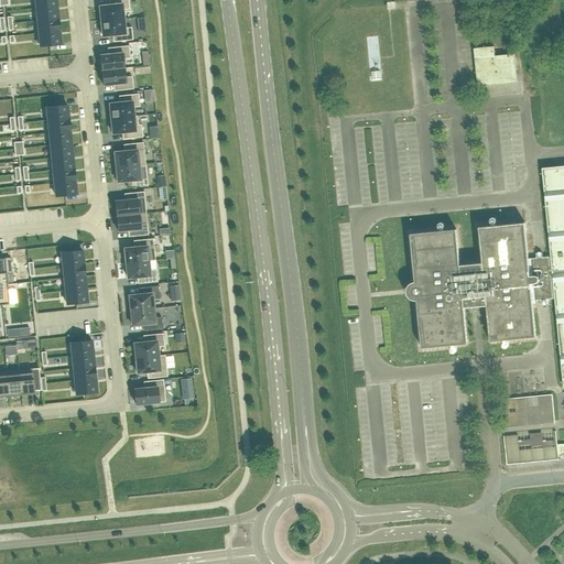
[(111,0),(112,6),(99,7),(100,21),(123,19),(122,10),(129,9),(128,0),(111,0)]
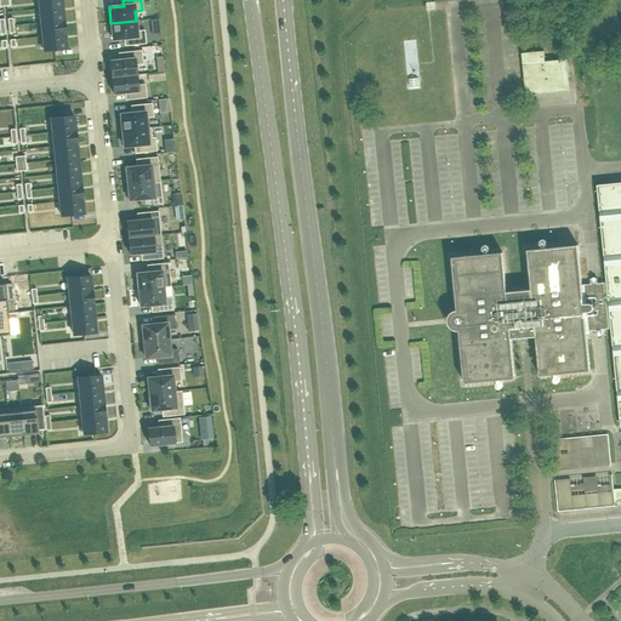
[(63,7),(40,10),(41,23),(64,21),(63,7)]
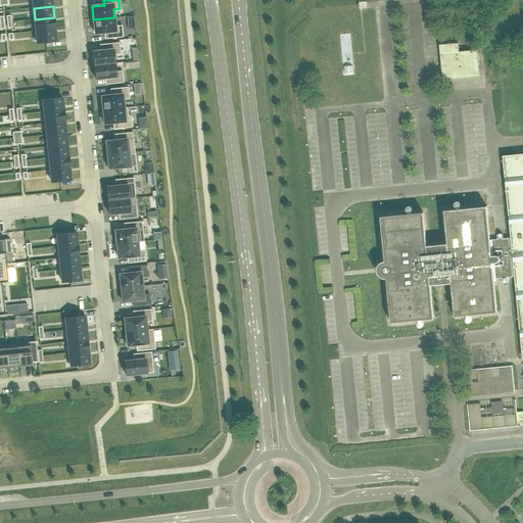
[(54,17),(35,19),(36,31),(55,29),(54,17)]
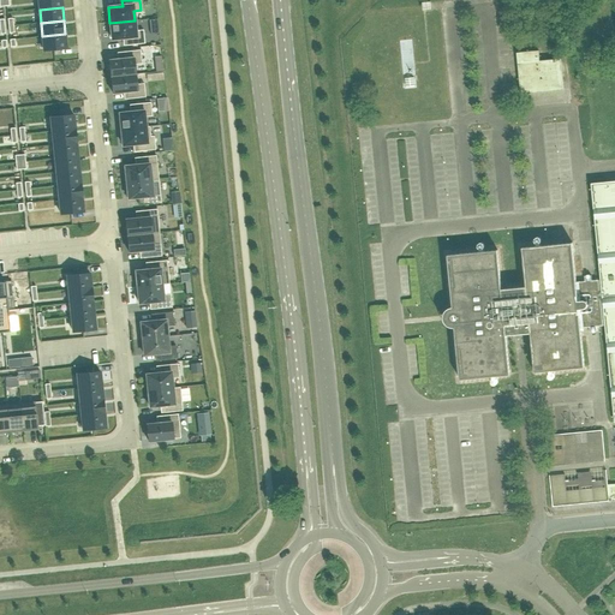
[(135,21),(109,23),(112,40),(126,39),(126,46),(144,43),(143,30),(136,31),(135,21)]
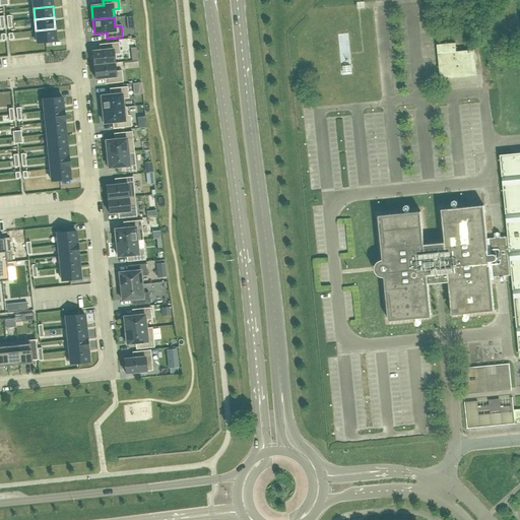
[(55,28),(36,30),(37,43),(56,41),(55,28)]
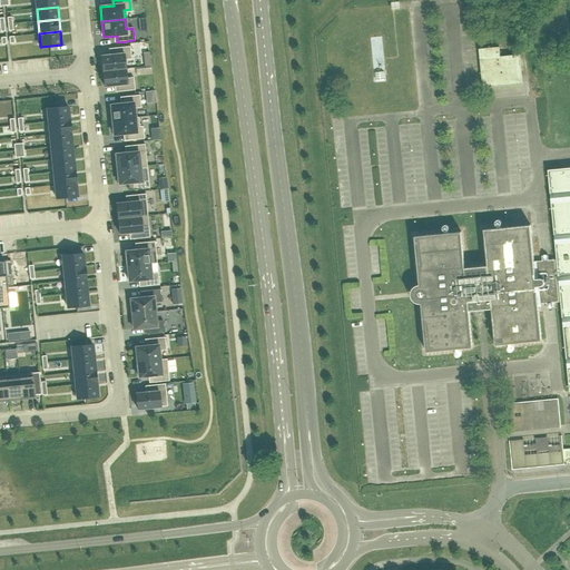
[(115,55),(101,56),(102,71),(126,69),(125,60),(131,59),(130,47),(114,48),(115,55)]
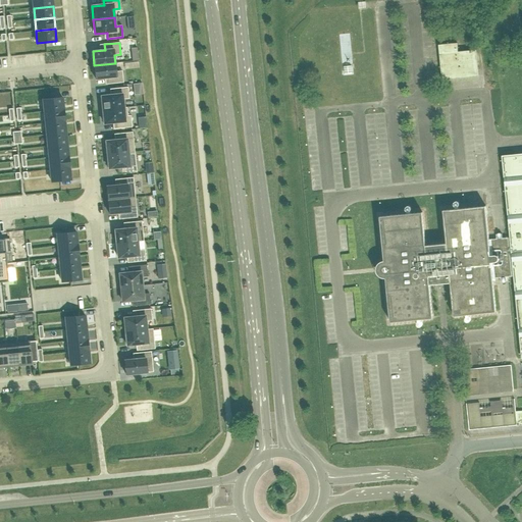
[(476,50),(458,52),(457,43),(438,45),(439,54),(442,81),(478,76),(476,50)]
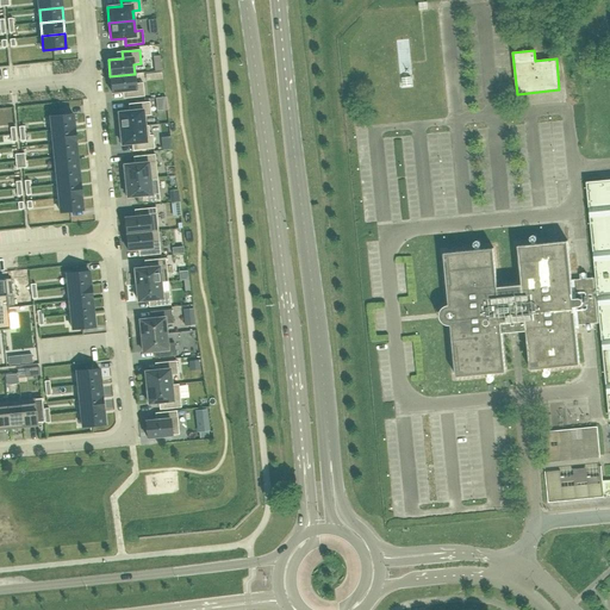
[(410,82),(409,73),(397,74),(398,83),(410,82)]
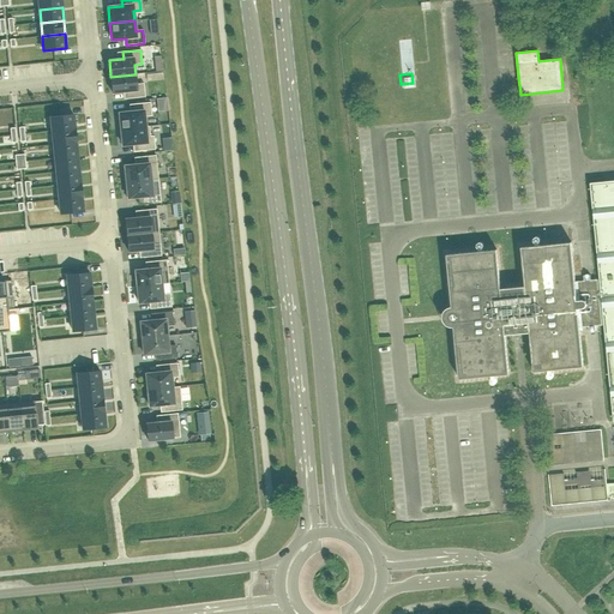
[(136,74),(110,77),(112,94),(126,91),(127,98),(145,97),(144,83),(137,84),(136,74)]
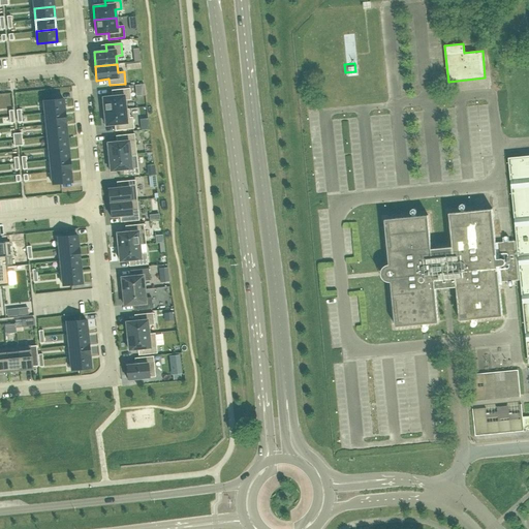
[(113,96),(102,97),(104,112),(125,110),(125,100),(131,100),(129,88),(114,90),(115,96),(113,96)]
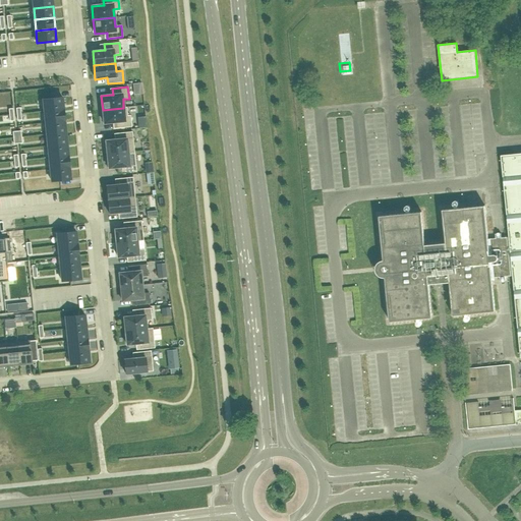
[(62,98),(43,100),(44,111),(63,110),(62,98)]
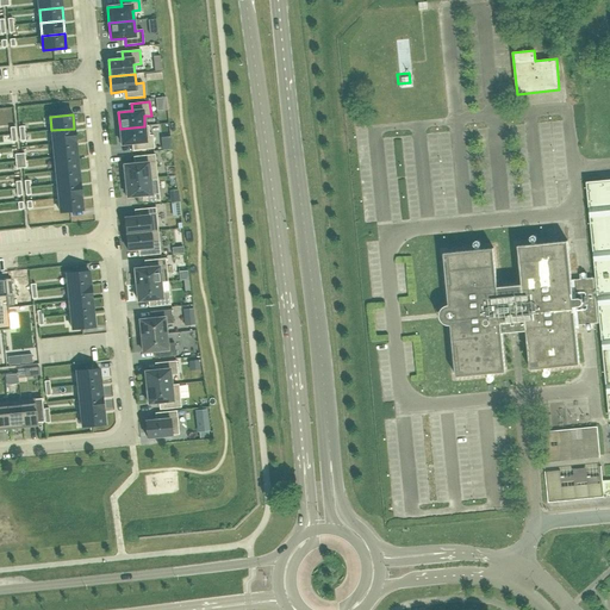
[(144,126),(120,129),(122,144),(132,143),(136,143),(136,150),(154,149),(153,135),(149,136),(148,125),(144,126)]
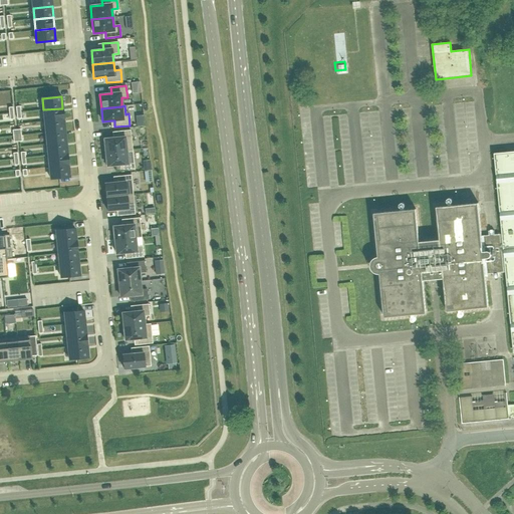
[(62,108),(43,109),(44,121),(64,119),(63,108),(62,108)]
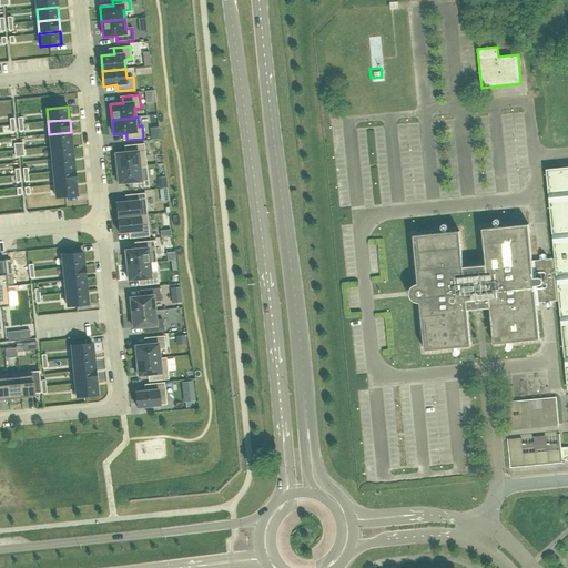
[(71,132),(49,134),(50,146),(72,144),(71,132)]
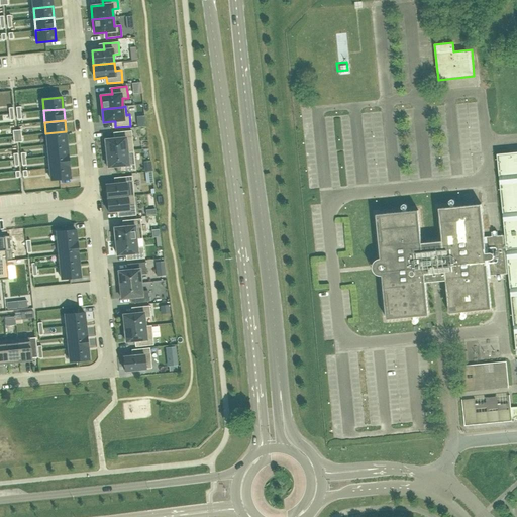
[(66,131),(45,133),(47,144),(67,143),(66,131)]
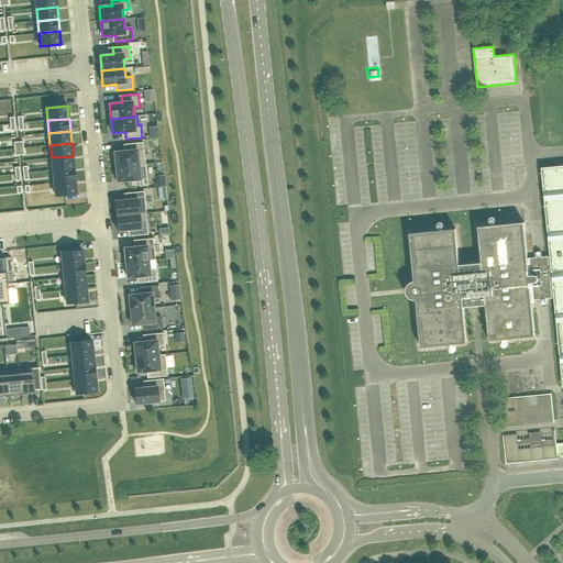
[(124,151),(114,152),(116,167),(145,164),(143,143),(127,144),(128,151),(124,151)]
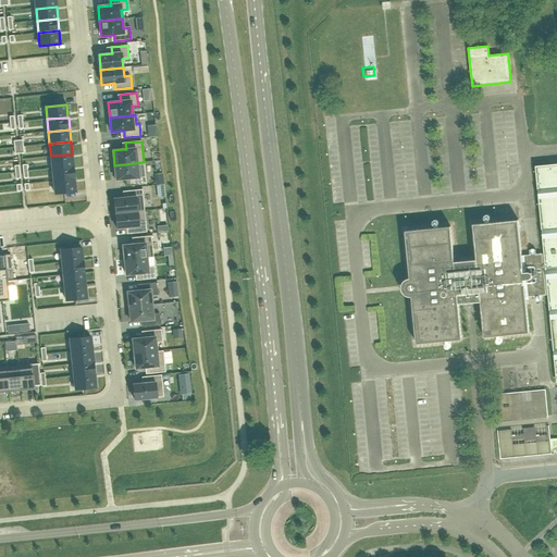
[(72,155),(51,156),(52,169),(73,166),(72,155)]
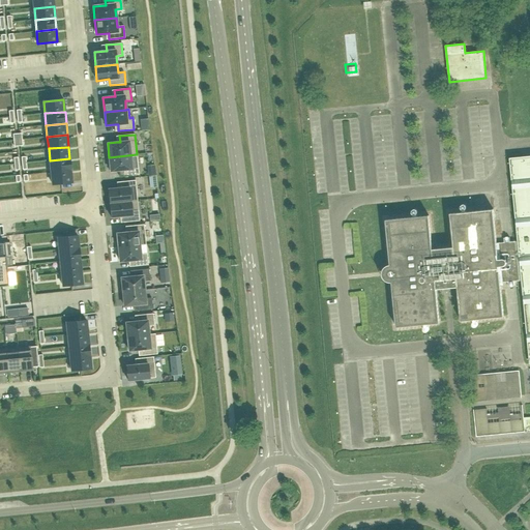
[(137,154),(109,157),(111,171),(120,171),(122,170),(123,176),(139,175),(137,154)]
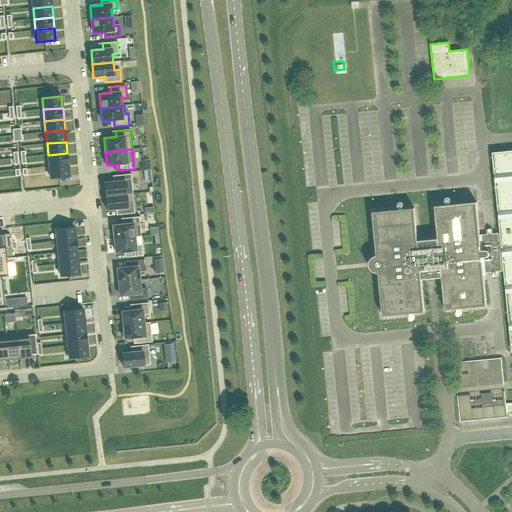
[(500,233),(504,271),(511,351),(511,150),(492,153),(500,233)]
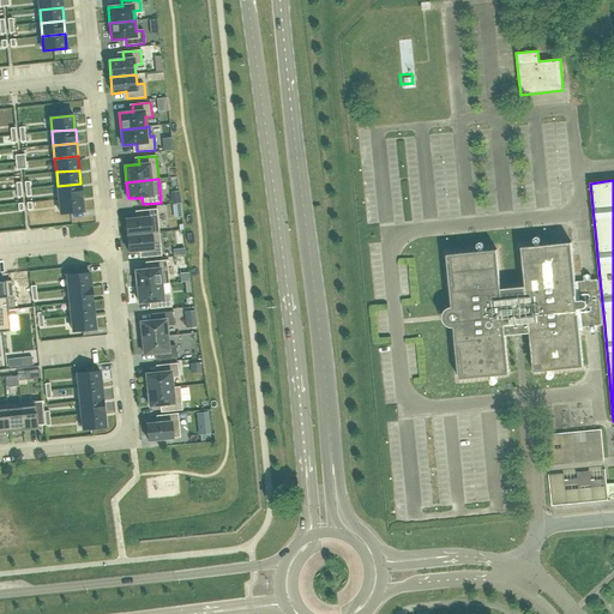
[(80,184),(58,186),(59,199),(82,197),(80,184)]
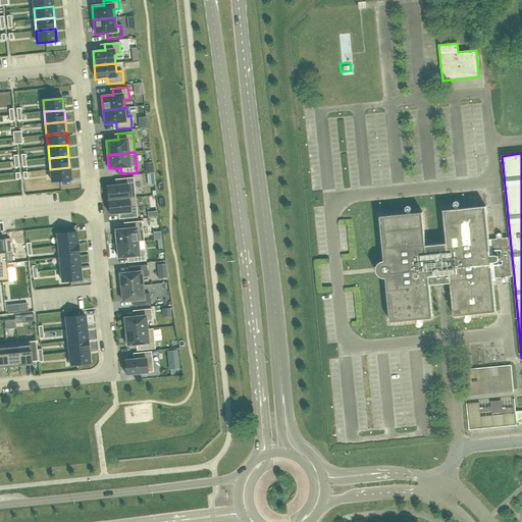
[(69,167),(50,169),(51,181),(70,179),(69,167)]
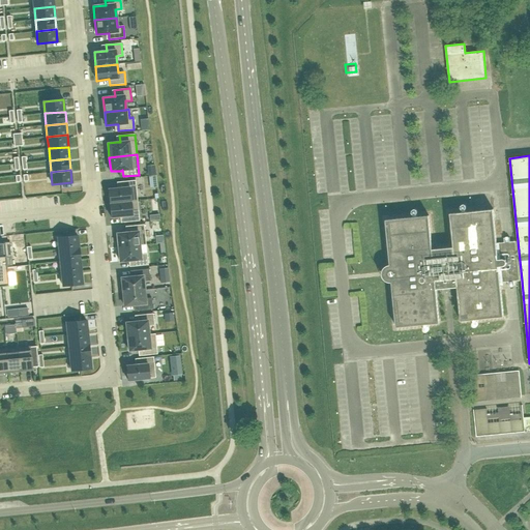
[(120,188),(108,189),(110,203),(137,201),(135,180),(120,182),(120,188)]
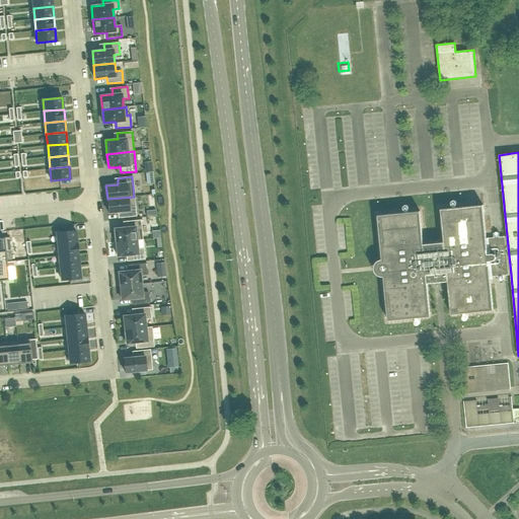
[(134,197),(107,199),(108,213),(121,212),(121,218),(136,216),(134,197)]
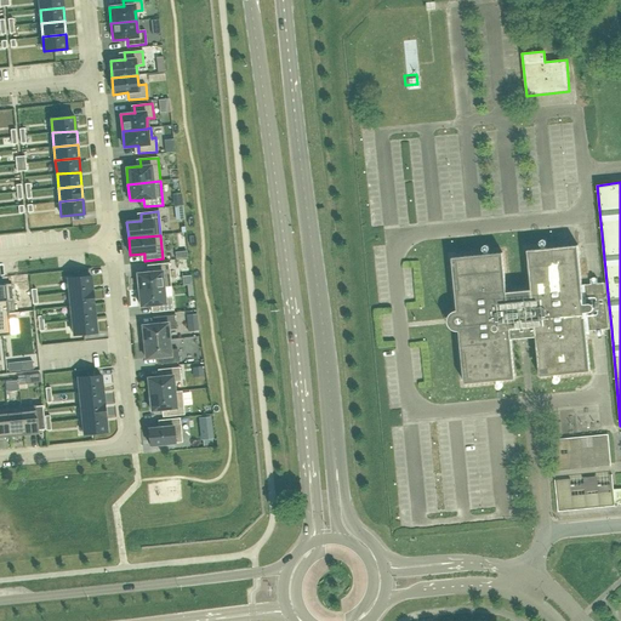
[(528,250),(531,290),(507,292),(502,252),(453,257),(459,317),(453,317),(453,325),(459,324),(465,383),(516,379),(511,340),(536,337),(540,376),(591,371),(587,331),(596,331),(596,336),(603,335),(603,330),(611,329),(607,283),(598,283),(598,278),(590,279),(591,284),(582,285),(579,245),(528,250)]
